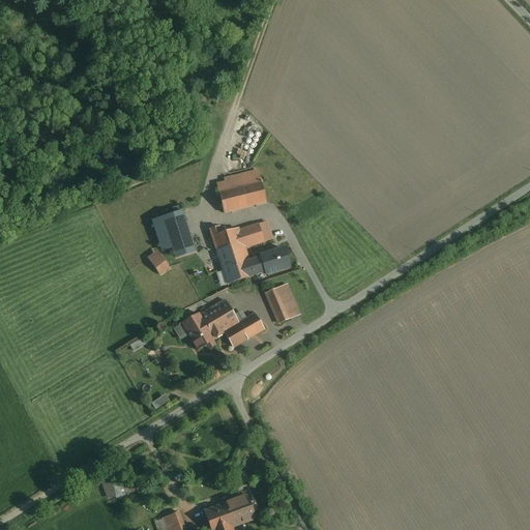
[(265,204),(259,174),(239,179),(241,187),(218,193),(224,214),(265,204)]
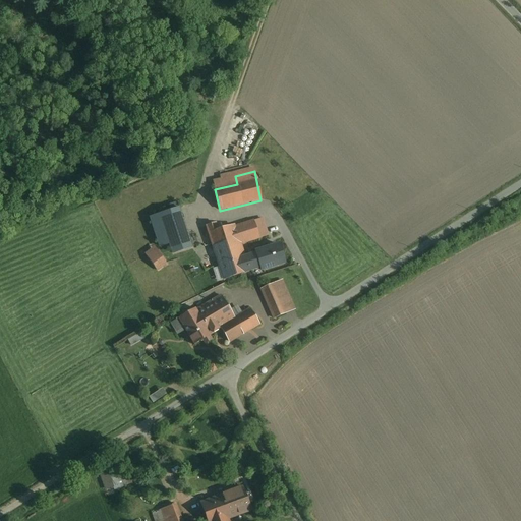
[(191,247),(179,209),(160,215),(167,236),(172,253),(191,247)]
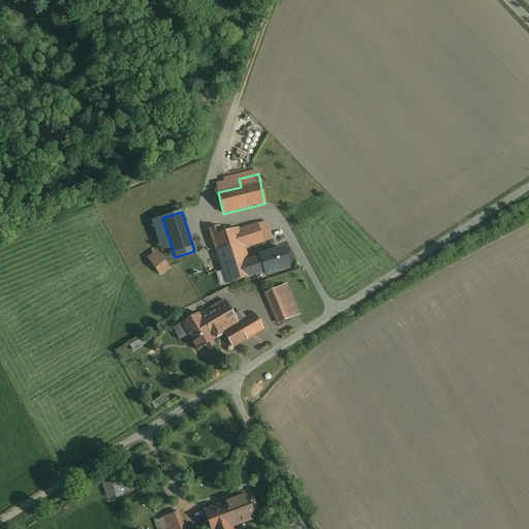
[(252,277),(252,276),(248,262),(244,249),(272,240),(267,222),(238,231),(237,229),(221,235),(219,227),(210,230),(226,284),(252,277)]
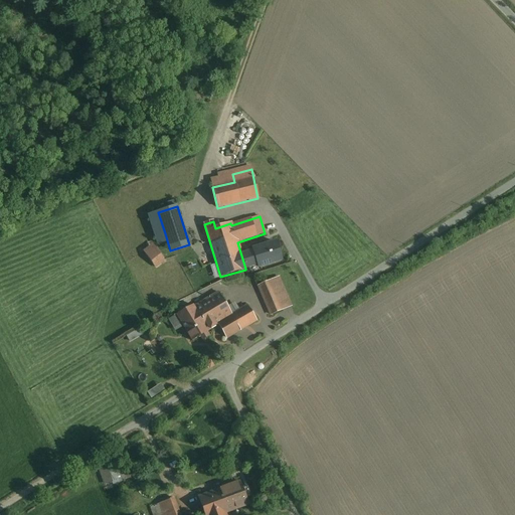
[(253,251),(241,255),(245,269),(258,265),(259,268),(281,261),(275,242),(253,249),(253,251)]
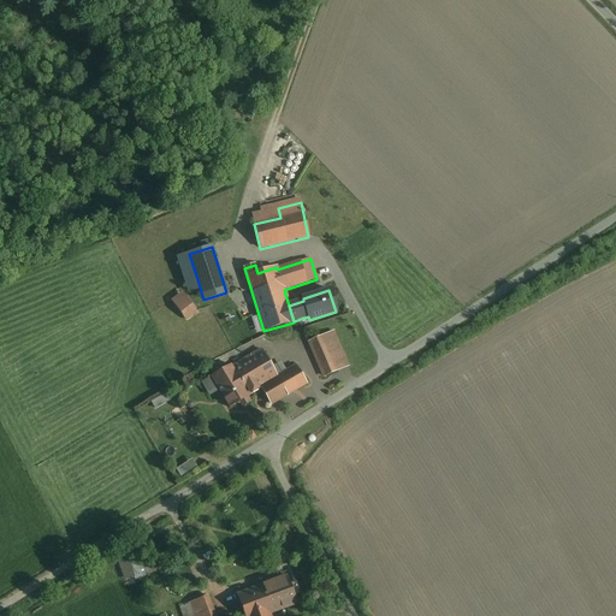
[(197,313),(182,292),(171,301),(185,321),(197,313)]
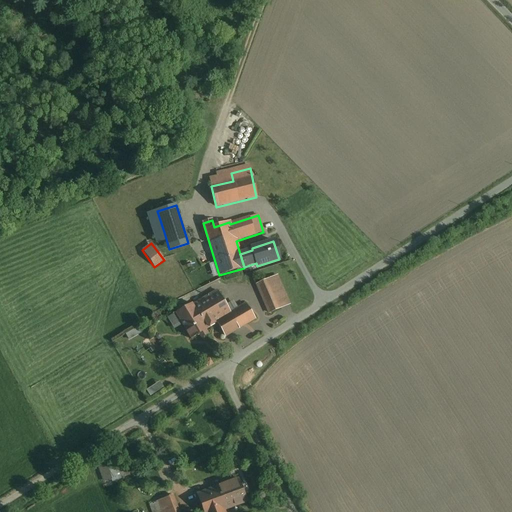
[(274,278),(257,285),(270,313),(287,306),(274,278)]
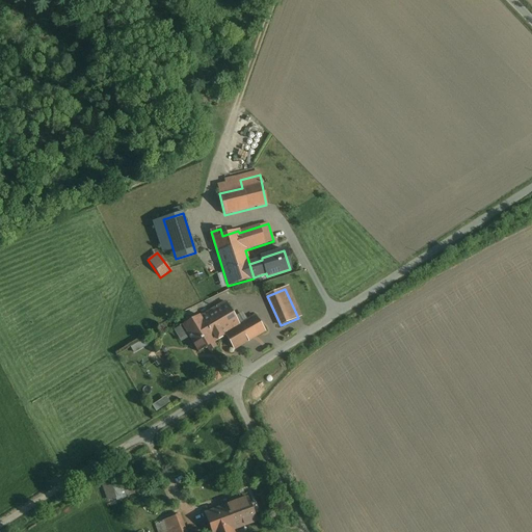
[(198,317),(214,343),(225,337),(224,335),(240,325),(239,324),(225,301),(198,317)]
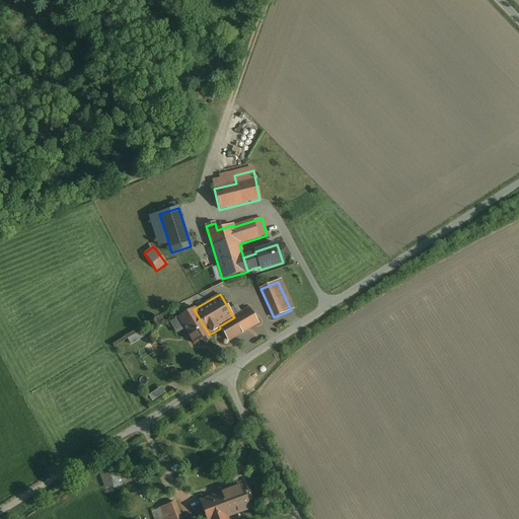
[(176,306),(165,313),(169,319),(180,312),(176,306)]
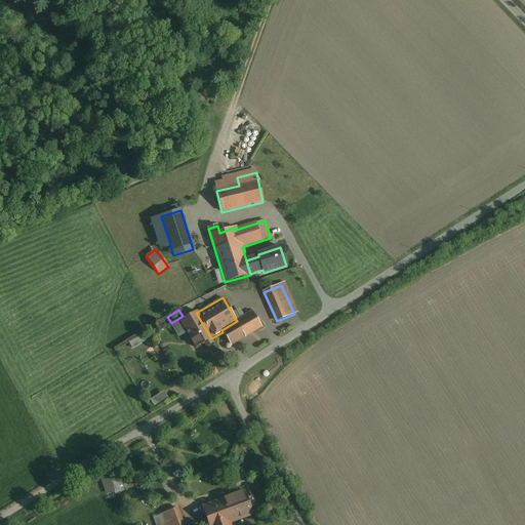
[(261,328),(251,311),(236,320),(237,321),(221,330),(223,332),(231,347),(261,328)]
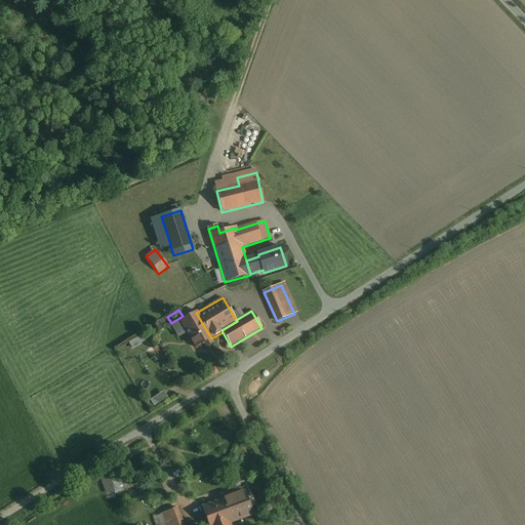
[(195,349),(211,338),(196,313),(196,312),(171,326),(178,338),(186,333),(195,349)]
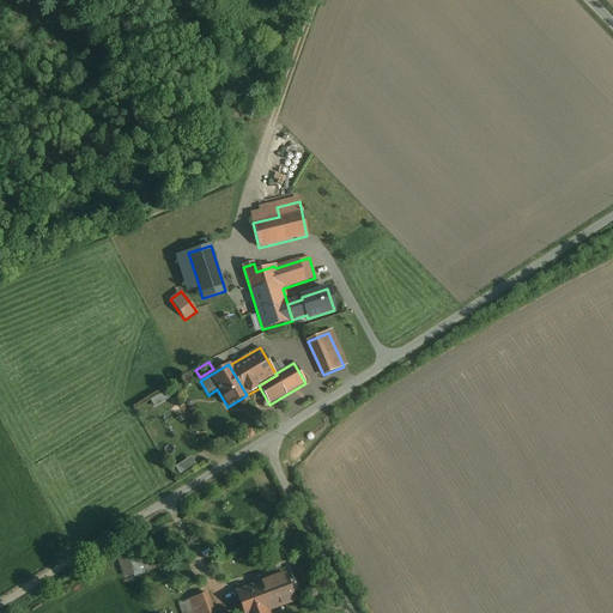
[(167,392),(151,396),(153,405),(169,399),(167,392)]
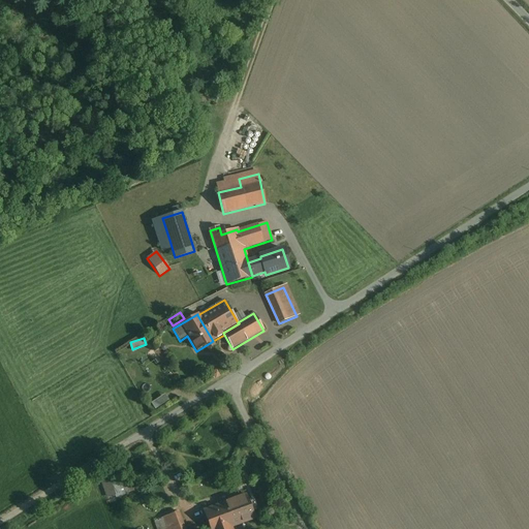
[(110,477),(100,480),(106,498),(115,496),(116,499),(134,492),(131,483),(123,486),(121,480),(112,484),(110,477)]
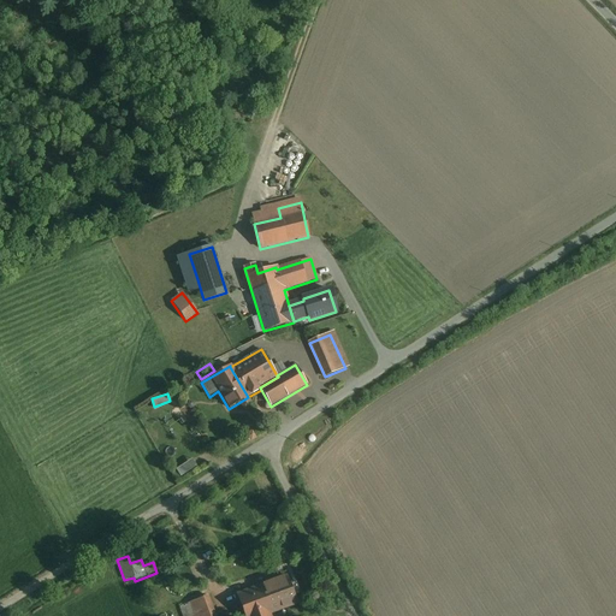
[(196,586),(188,566),(175,572),(183,592),(196,586)]
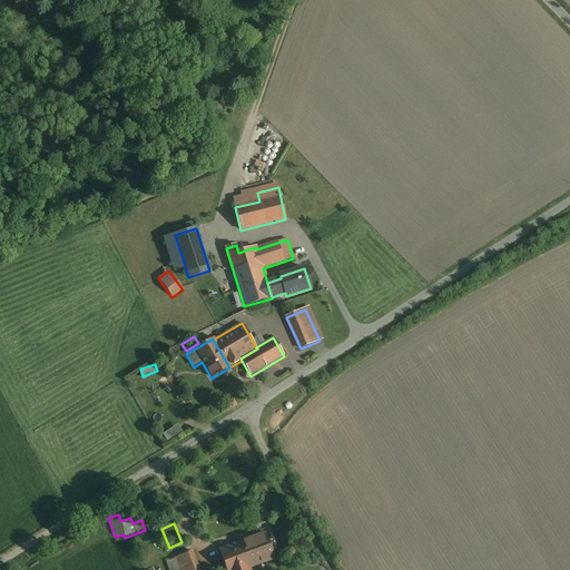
[(224,563),(229,561),(235,560),(247,557),(252,569),(275,560),(265,534),(219,551),(224,563)]
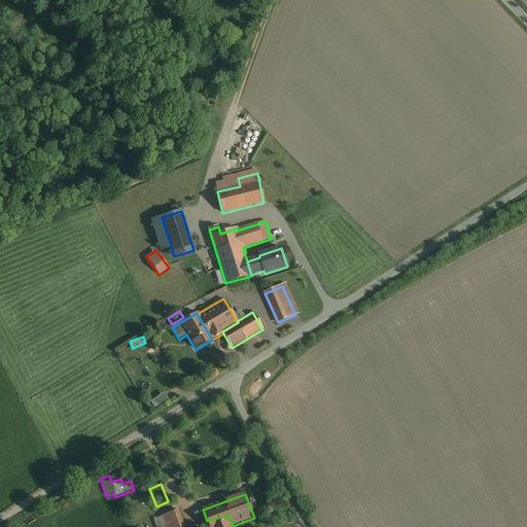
[(183,526),(177,511),(154,519),(156,526),(183,526)]
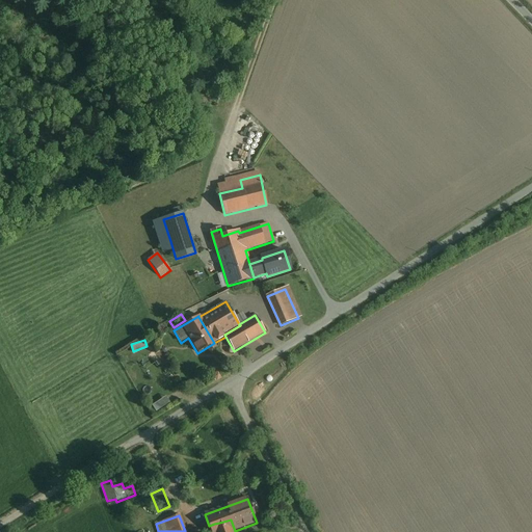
[(231,520),(209,526),(211,531),(230,531),(235,531),(231,520)]
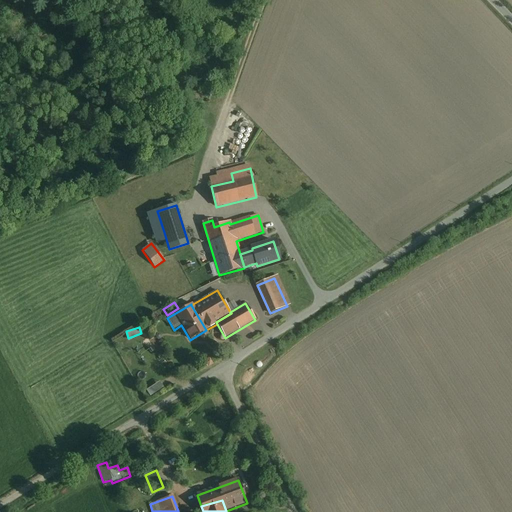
All buildings are outlined.
